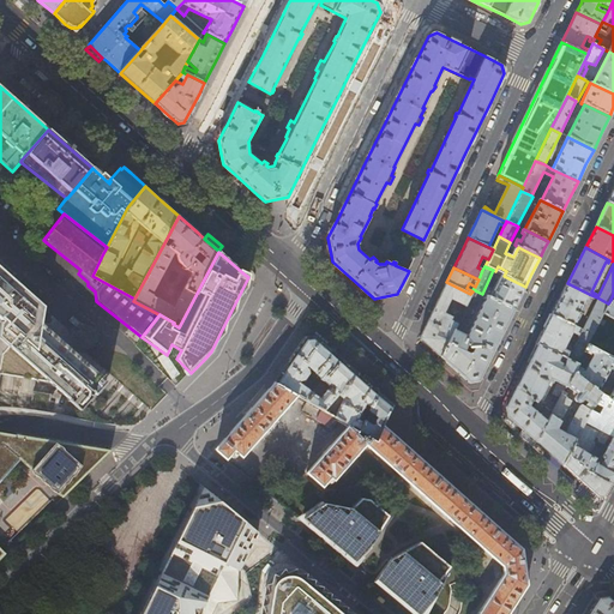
[(0,338),(0,353),(73,414),(80,411),(107,383),(71,353),(43,329),(43,307),(0,269),(0,333),(1,335),(0,338)]
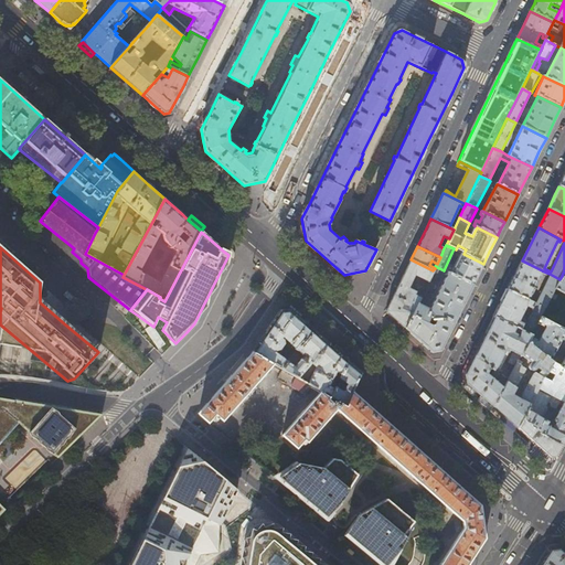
[(478,276),(483,264),(464,254),(458,251),(457,255),(459,256),(450,274),(473,285),(478,276)]
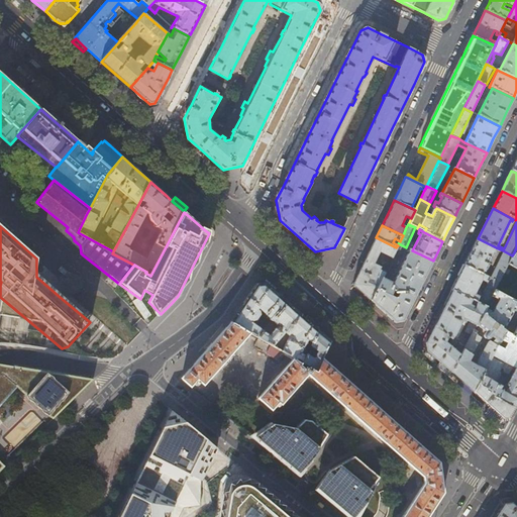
[(391,259),(396,247),(376,237),(371,247),(353,285),(354,286),(371,300),(382,277),(389,263),(384,261),(382,267),(383,269),(382,271),(379,270),(380,268),(373,264),(379,252),(391,259)]
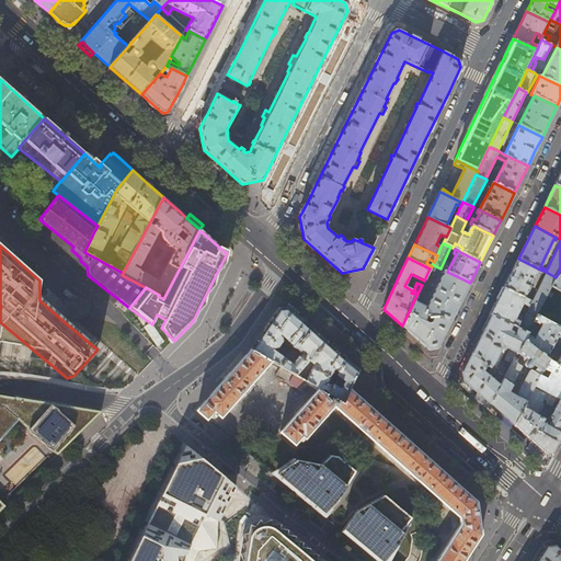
[(524,298),(538,268),(518,259),(513,271),(504,288),(524,298)]
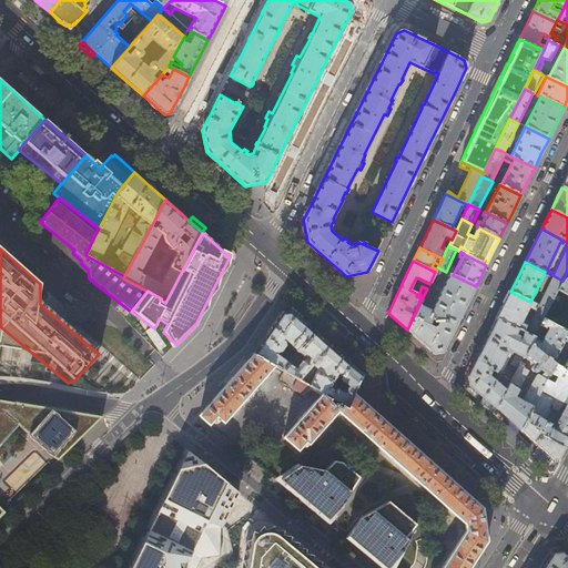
[(567,294),(567,269),(567,272),(567,279),(565,277),(563,281),(558,290),(567,294)]
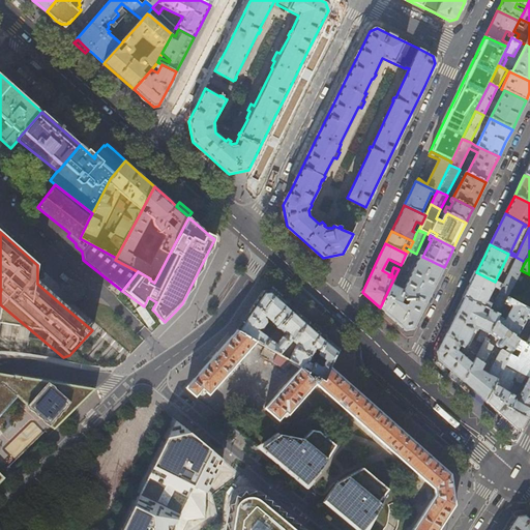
[(437,281),(444,267),(422,257),(420,256),(403,290),(391,284),(380,307),(405,330),(413,329),(437,281)]
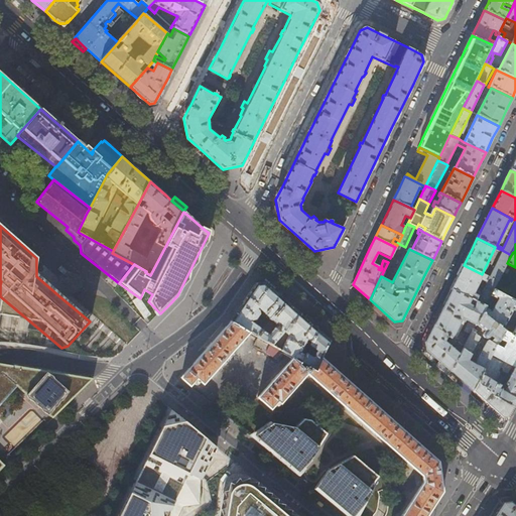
[(507,263),(511,255),(502,250),(489,277),(497,282),(507,263)]
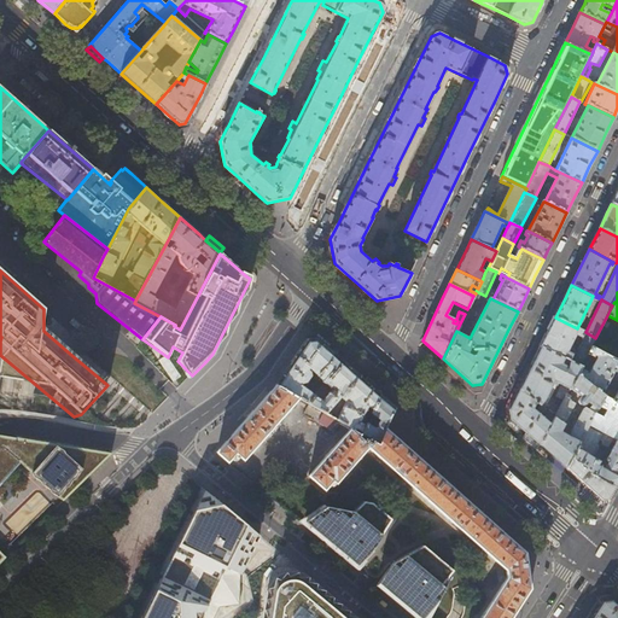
[(595,338),(586,332),(577,328),(555,318),(549,328),(541,347),(581,367),(587,354),(590,347),(595,338)]
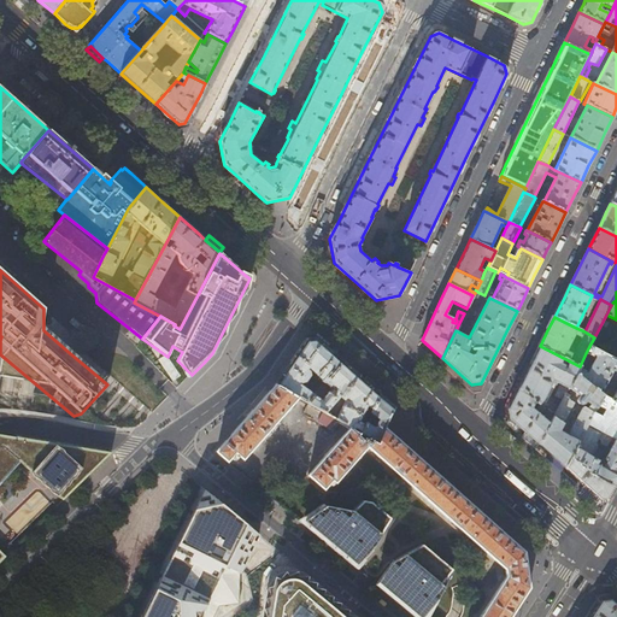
[(325,382),(344,363),(328,350),(316,339),(306,340),(276,385),(298,398),(307,403),(313,395),(325,382)]
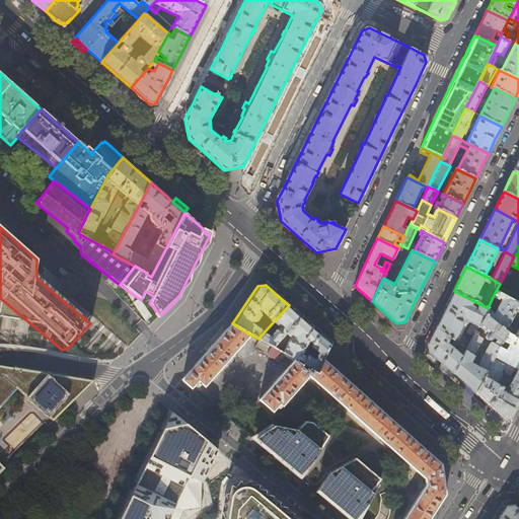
[(372,301),(356,287),(353,290),(369,305),(372,301)]
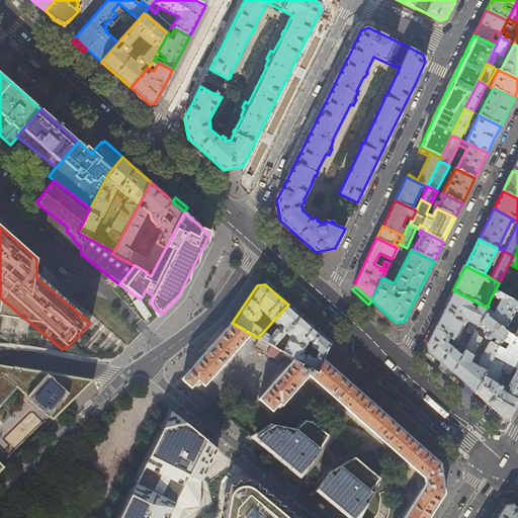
[(486,308),(487,308),(453,290),(445,307),(426,344),(428,351),(437,359),(443,365),(452,373),(464,351),(452,340),(456,336),(464,320),(469,322),(464,333),(471,336),(473,332),(478,325),(483,314),(486,308)]
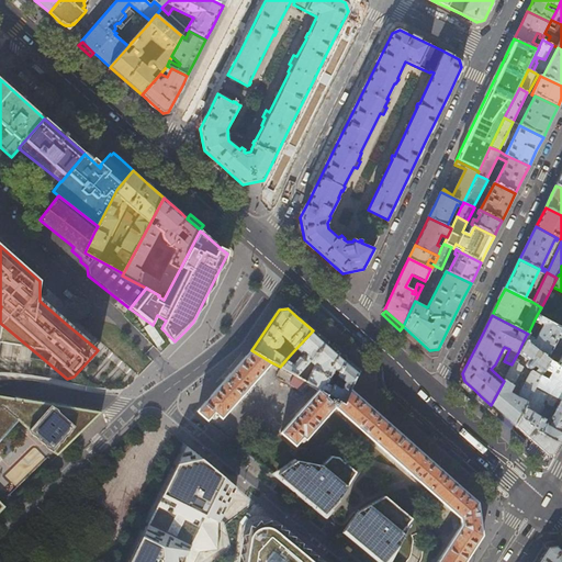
[(561,329),(561,328),(537,315),(534,322),(542,326),(536,338),(527,334),(524,340),(537,350),(540,353),(548,359),(561,329)]
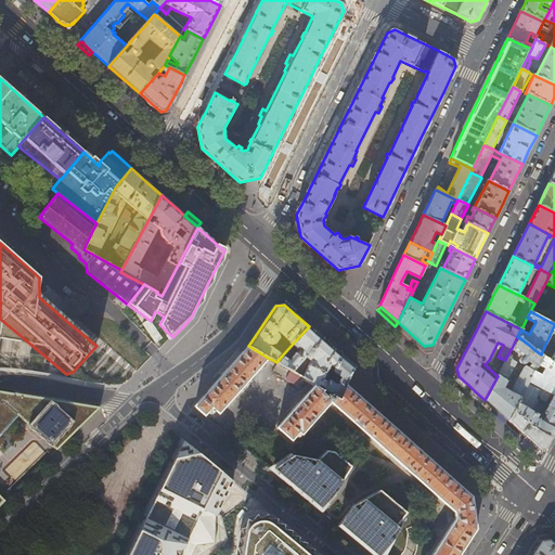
[(321,337),(309,326),(293,344),(299,350),(289,360),(282,356),(276,362),(278,363),(293,371),(306,357),(311,361),(304,377),(307,378),(317,385),(325,389),(330,382),(324,379),(332,364),(336,368),(341,356),(335,350),(326,343),(321,337)]
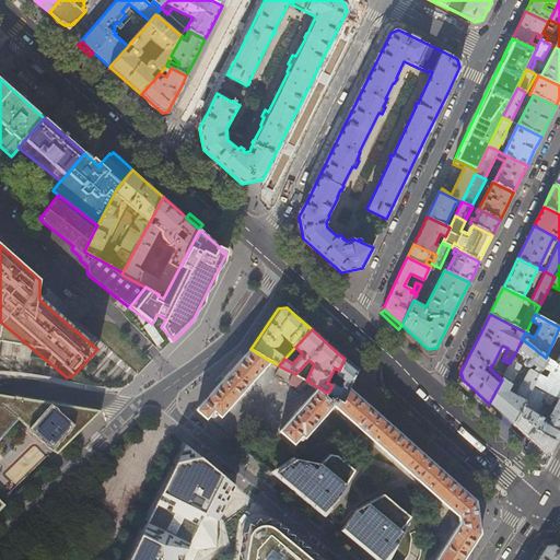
[(531,353),(535,349),(522,339),(516,351),(526,359),(524,362),(524,363),(524,364),(524,365),(525,365),(526,366),(527,366),(528,365),(532,363),(536,366),(534,371),(531,369),(528,371),(514,395),(506,391),(521,365),(512,359),(510,363),(502,380),(489,404),(497,410),(513,424),(547,359),(546,358),(538,352),(535,357),(531,353)]
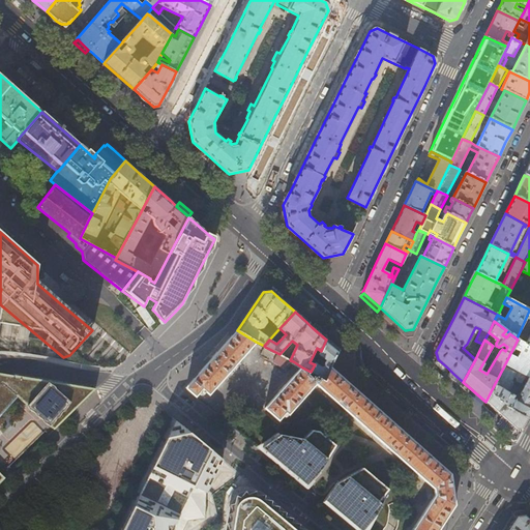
[(312,327),(320,334),(325,329),(317,322),(312,327)]
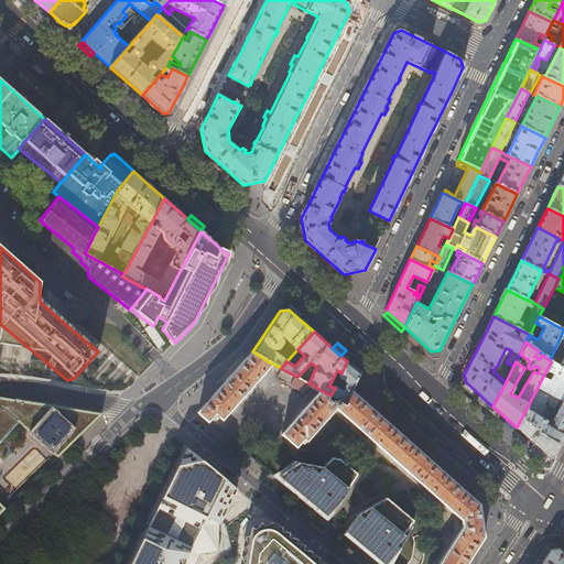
[(221,421),(272,364),(252,351),(197,414),(208,423),(215,414),(221,421)]
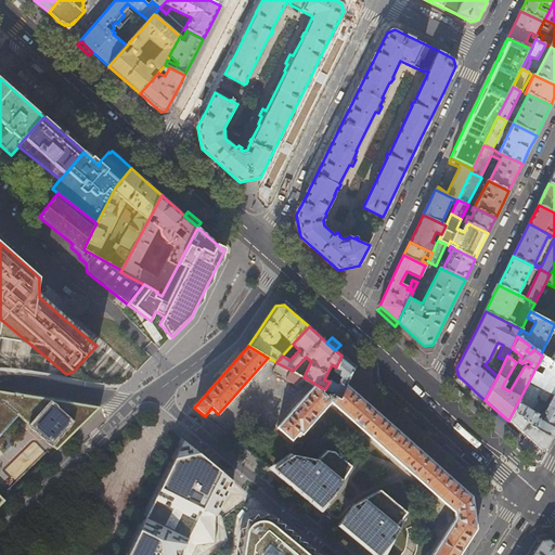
[(554,349),(552,356),(547,353),(545,358),(554,362),(554,349)]
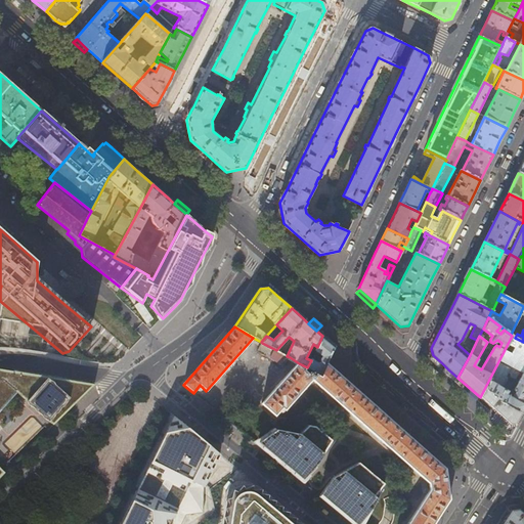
[(335,346),(322,336),(317,347),(311,360),(307,367),(321,376),(326,363),(335,346)]
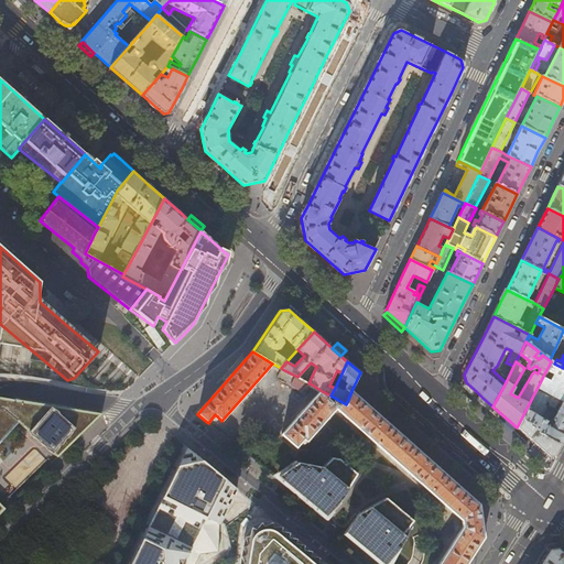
[(563,437),(563,368),(554,364),(551,361),(517,427),(527,436),(534,443),(548,455),(550,456),(555,455),(563,437)]
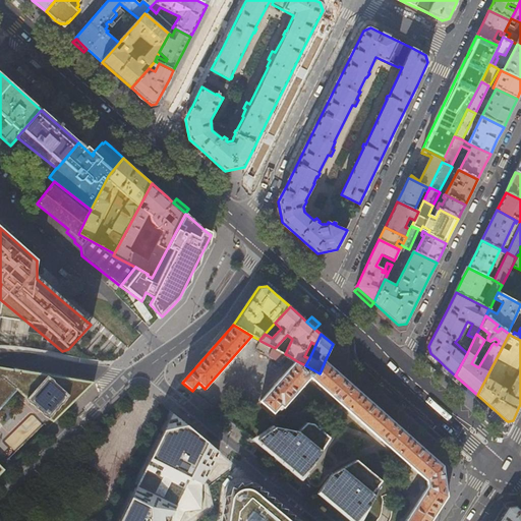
[(285,354),(275,348),(261,341),(255,350),(283,364),(288,355),(285,354)]
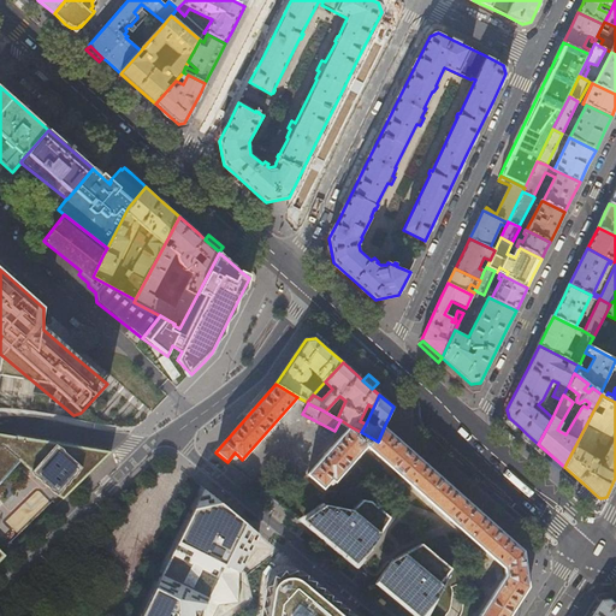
[(520,427),(509,418),(505,422),(516,432),(520,427)]
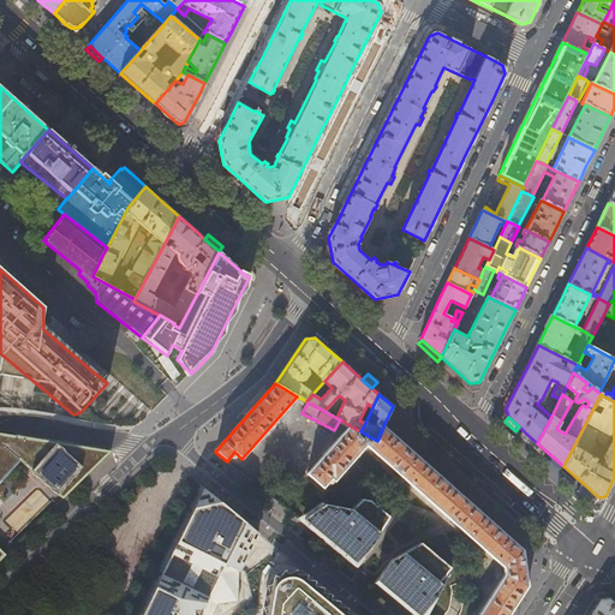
[(377,441),(360,431),(351,427),(308,476),(324,489),(333,479),(335,482),(366,446),(506,567),(507,575),(481,614),(508,614),(519,599),(527,586),(525,572),(523,550),(464,499),(402,445),(383,427),(377,441)]
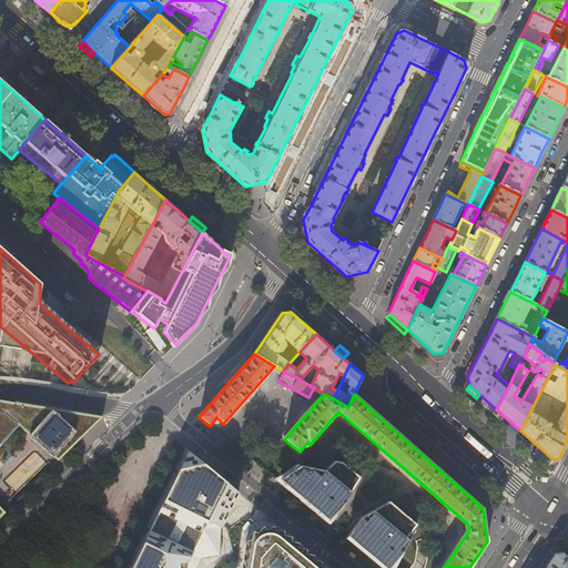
[(0,399),(0,425),(8,416),(58,462),(67,452),(97,424),(102,417),(0,399)]
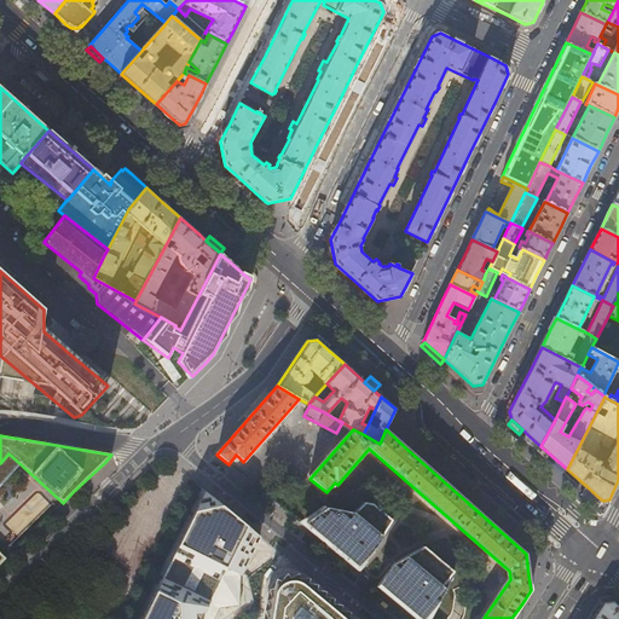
[(597,504),(601,499),(586,486),(582,491),(597,504)]
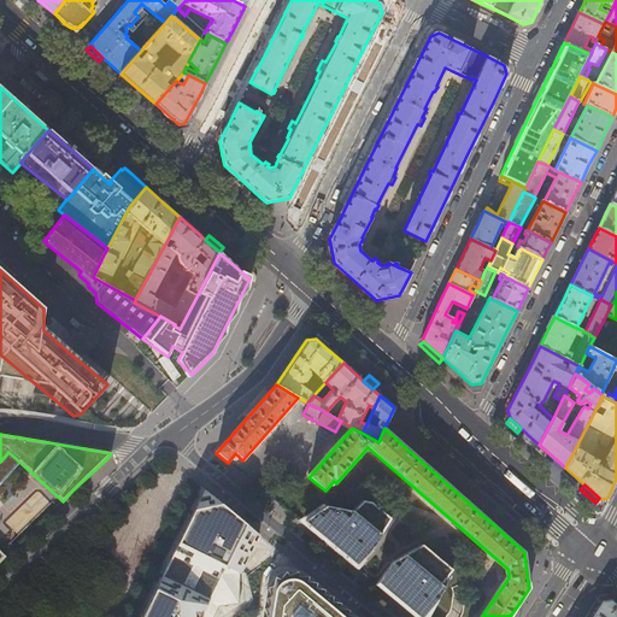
[(238,603),(241,558),(258,535),(248,527),(234,515),(205,489),(141,616),(213,616),(219,606),(238,603)]
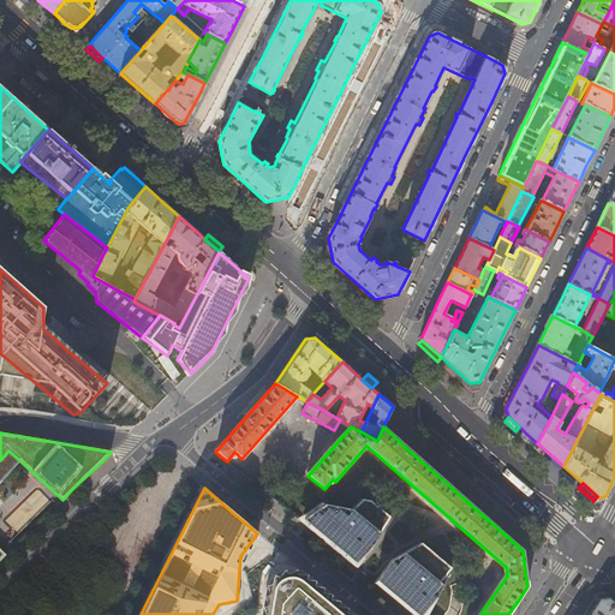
[(304,520),(356,563),(372,544),(388,517),(369,501),(363,500),(352,511),(324,505),(304,520)]
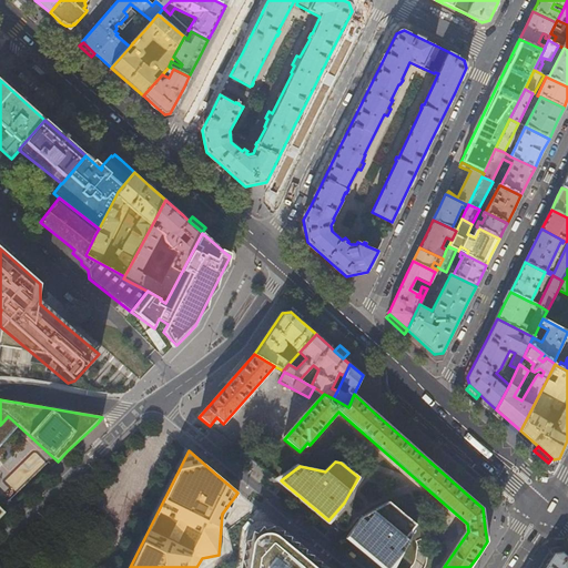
[(355,543),(386,567),(388,567),(403,551),(416,525),(388,501),(362,517),(347,536),(355,543)]
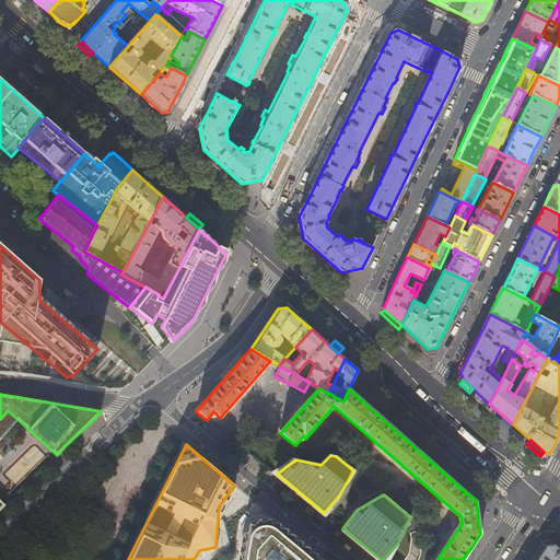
[(324,559),(310,548),(287,528),(280,523),(270,518),(259,518),(249,523),(243,533),(241,543),(237,559),(324,559)]
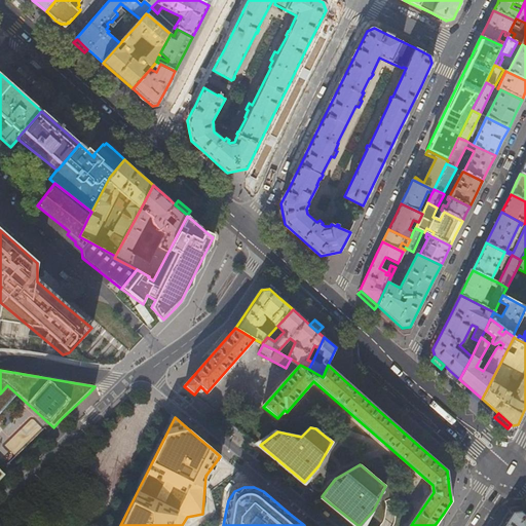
[(499,525),(500,525),(503,525),(513,513),(520,512),(525,516),(525,511),(525,510),(509,512),(499,525)]
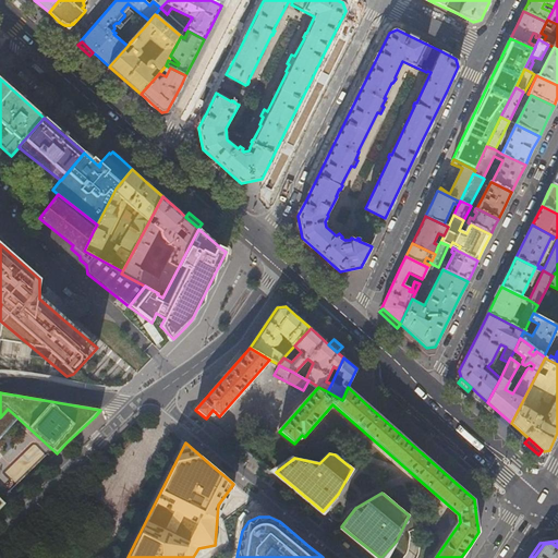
[(557,557),(557,547),(552,543),(544,544),(534,557),(557,557)]
